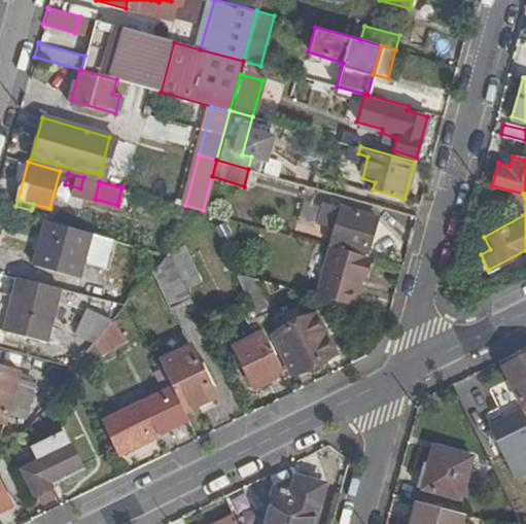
[(329,245),(366,255),(377,216),(323,202),(318,221),(334,226),(329,245)]
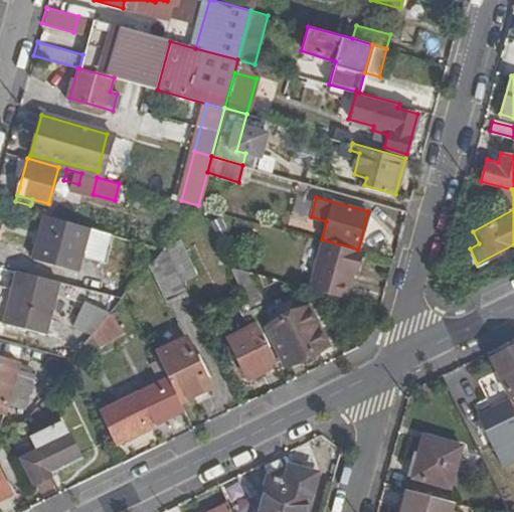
[(113,242),(116,235),(42,215),(30,260),(79,273),(83,261),(99,264),(106,240),(113,242)]
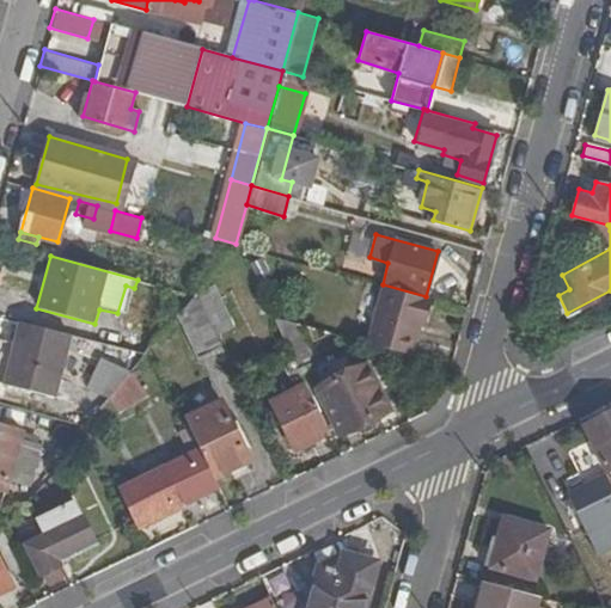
[(169,299),(182,308),(195,292),(182,281),(169,299)]
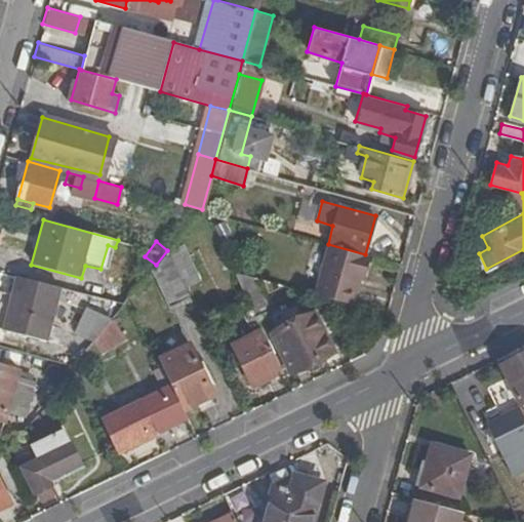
[(310,292),(350,304),(358,274),(363,275),(368,255),(365,254),(328,244),(324,243),(310,292)]
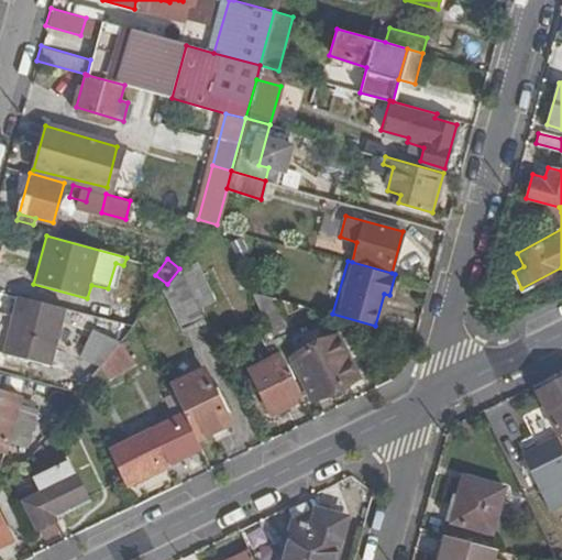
[(179,268),(191,294),(204,287),(191,263),(179,268)]
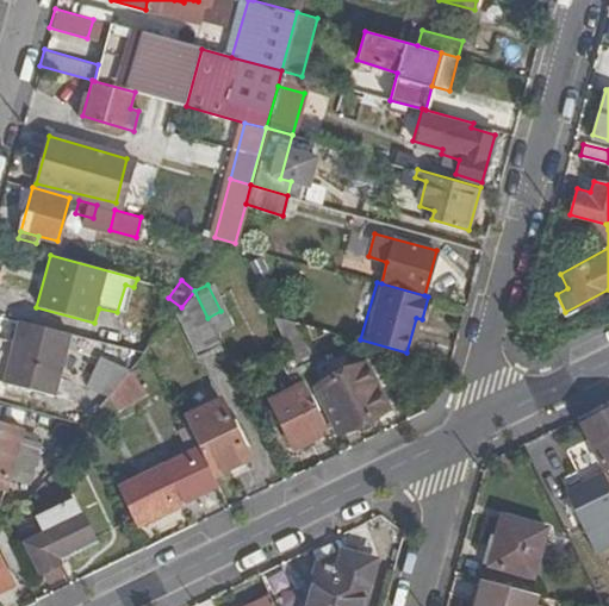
[(221,344),(207,318),(194,291),(181,307),(178,312),(197,355),(221,344)]
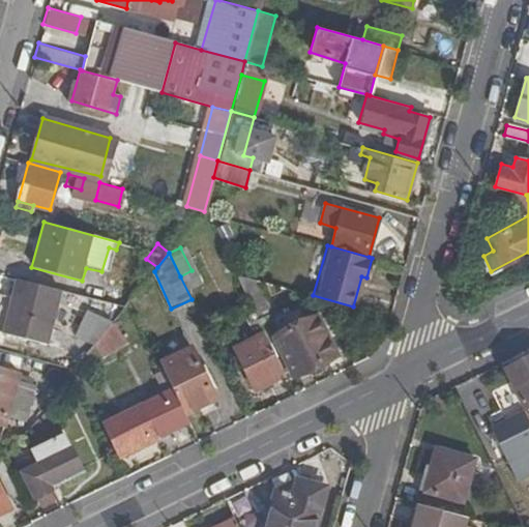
[(255,280),(235,273),(252,306),(258,320),(271,314),(255,280)]
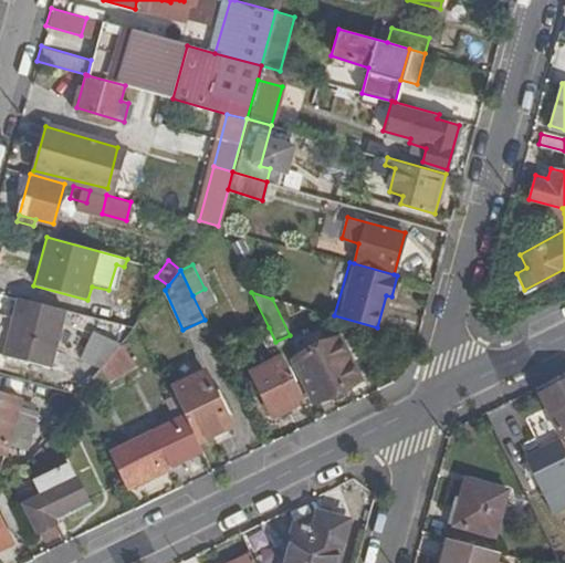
[(19,295),(12,319),(3,353),(45,363),(61,306),(19,295)]
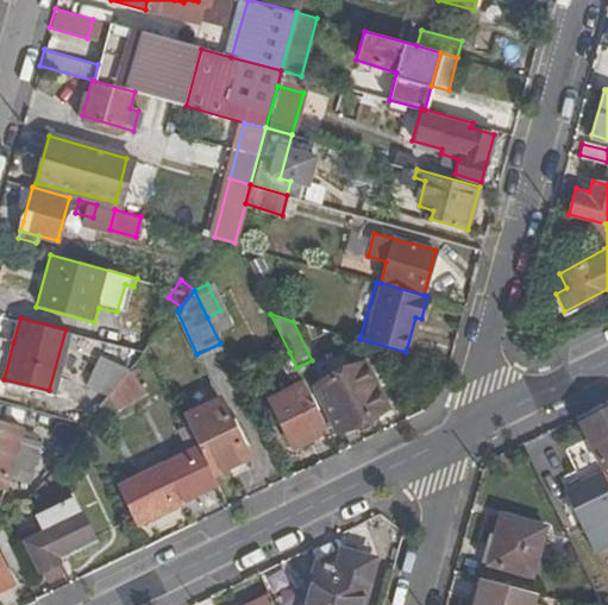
[(0,378),(4,379),(13,342),(4,339),(0,350),(0,378)]
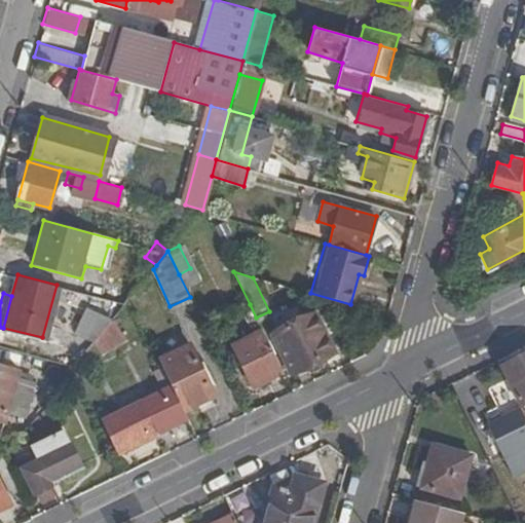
[(73,334),(92,342),(94,340),(111,320),(125,302),(92,294),(73,334)]
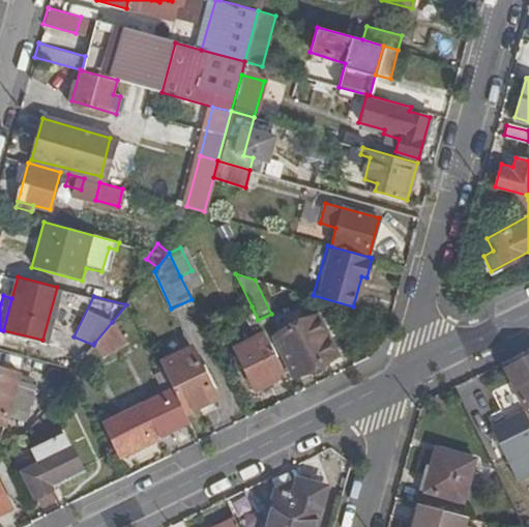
[(252,306),(243,311),(252,327),(260,324),(258,320),(252,306)]
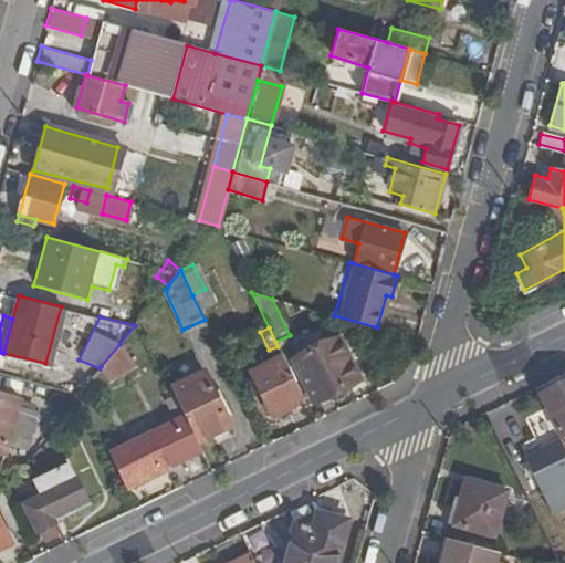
[(304,400),(305,403),(359,375),(339,335),(285,363),(304,400)]
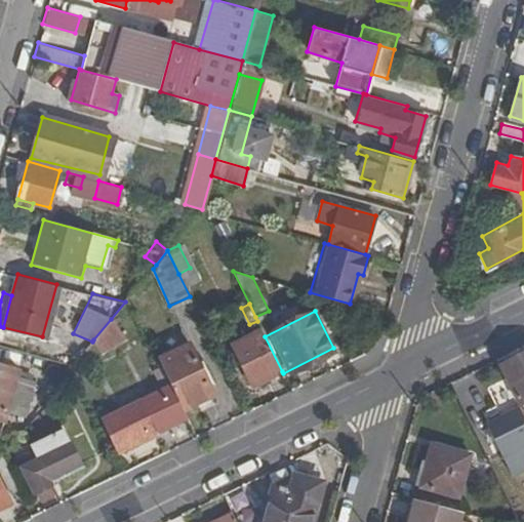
[(111,319),(93,339),(101,351),(123,335),(111,319)]
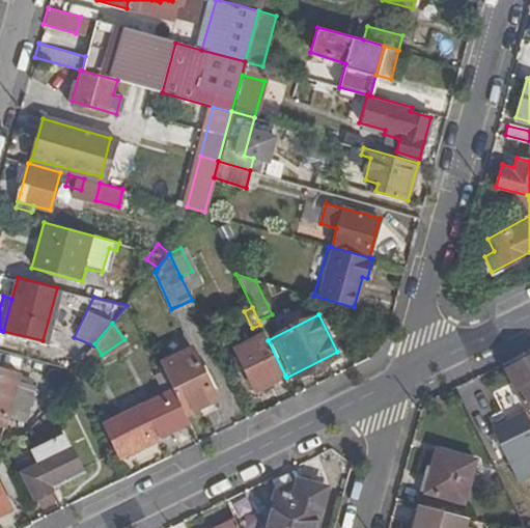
[(254,391),(285,376),(268,340),(265,333),(232,349),(254,391)]
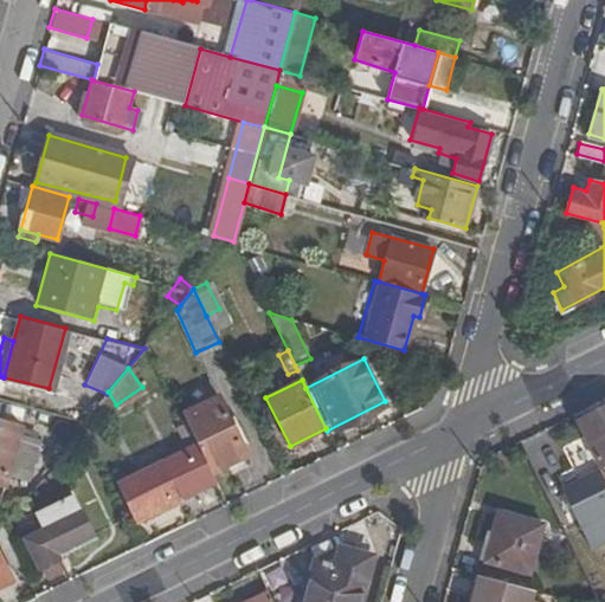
[(218,394),(182,413),(197,442),(211,473),(248,454),(218,394)]
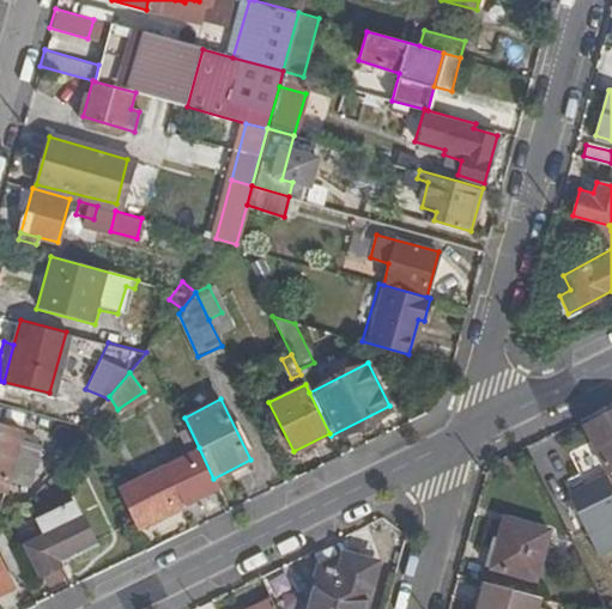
[(611,414),(586,428),(607,473),(611,469),(611,414)]
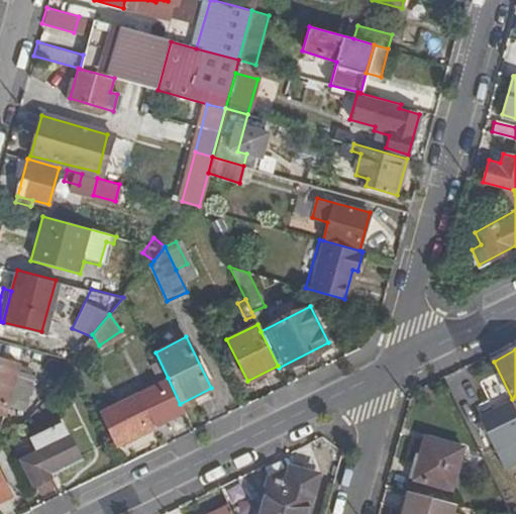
[(23,410),(33,375),(15,371),(17,362),(0,355),(0,424),(5,406),(23,410)]
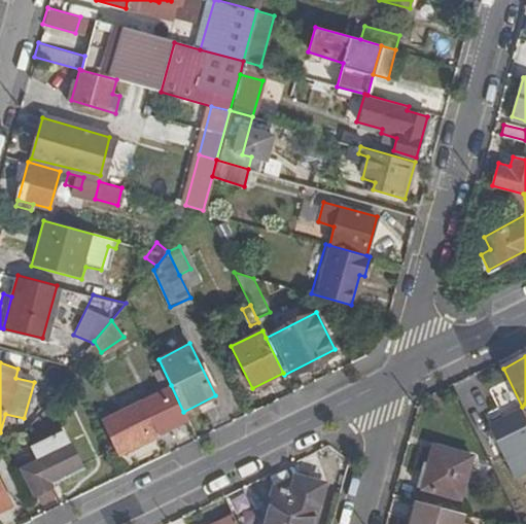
[(119,451),(186,418),(183,412),(171,385),(103,419),(119,451)]
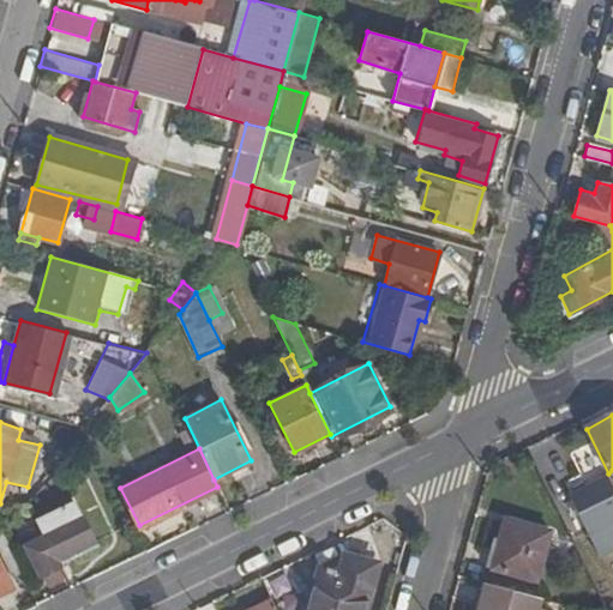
[(612,539),(612,483),(608,475),(572,494),(589,530),(604,521),(612,539)]
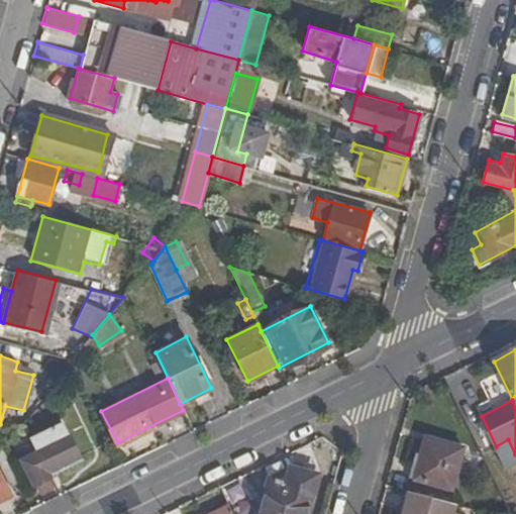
[(19,457),(33,485),(53,476),(50,472),(79,457),(62,421),(30,437),(35,448),(19,457)]
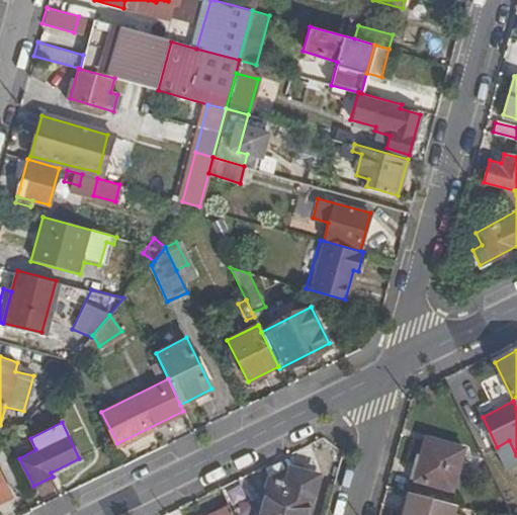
[(417,479),(452,489),(463,446),(428,437),(417,479)]
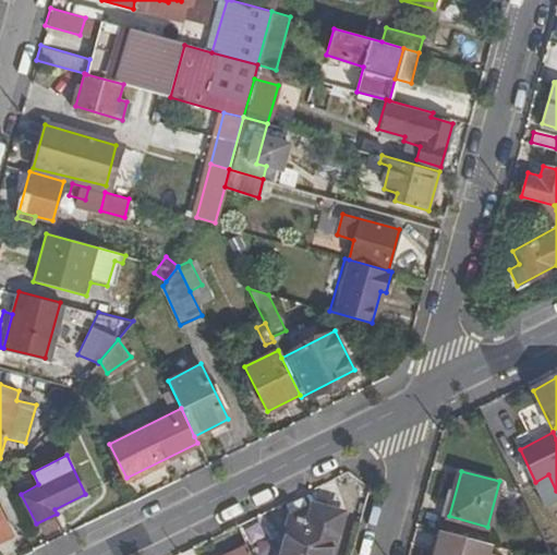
[(556,491),(548,474),(535,482),(545,503),(556,496),(556,491)]
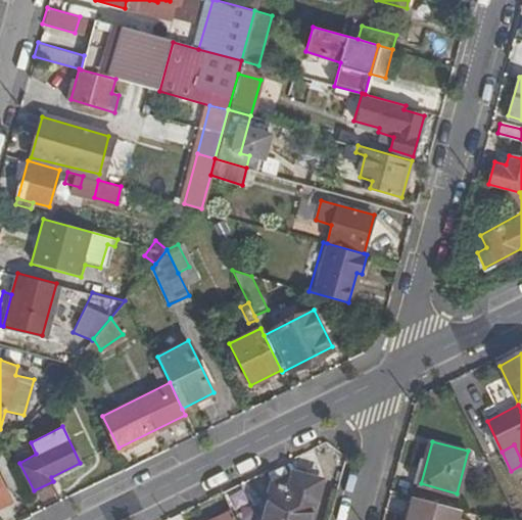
[(0,469),(2,473),(10,470),(0,450),(0,469)]
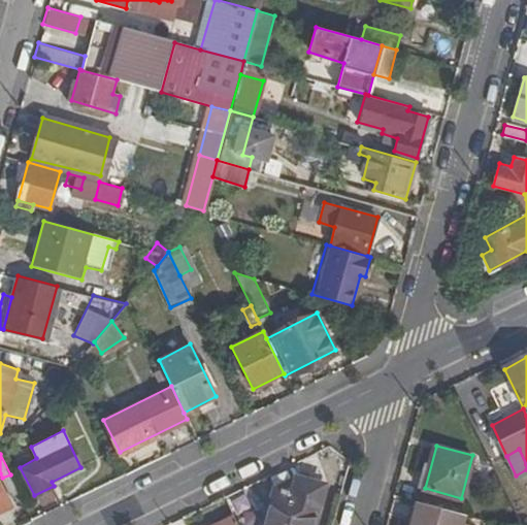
[(274,486),(263,524),(313,524),(324,484),(292,476),(288,489),(274,486)]
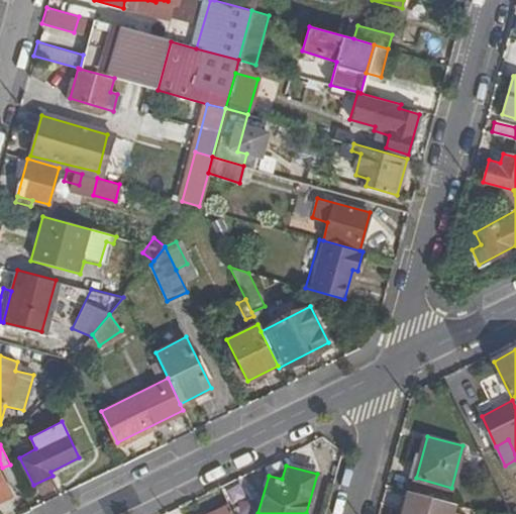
[(0,500),(11,495),(0,473),(0,500)]
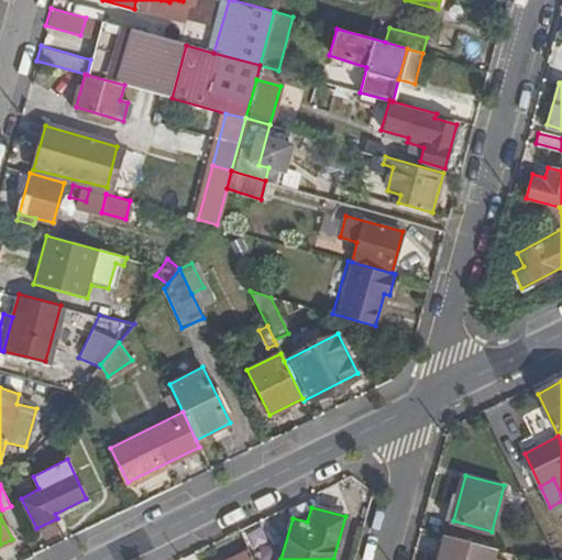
[(493,559),(496,548),(444,534),(437,559),(493,559)]
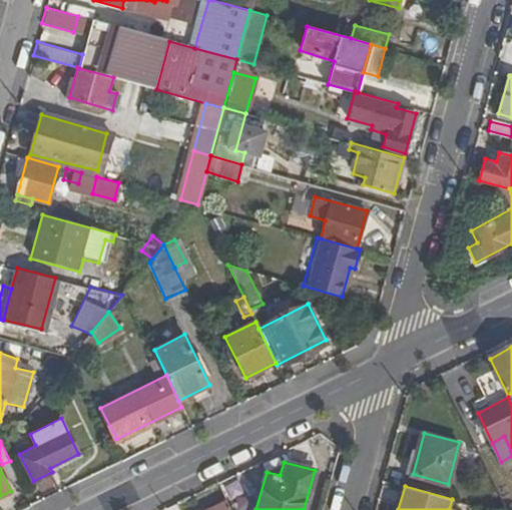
[(231,509),(226,498),(202,509),(231,509)]
